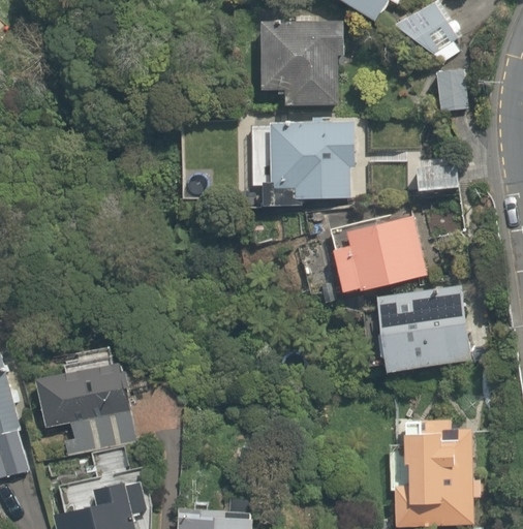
[(332,0),(367,24),(383,0),(392,0),(399,5),(402,0),(332,0)]
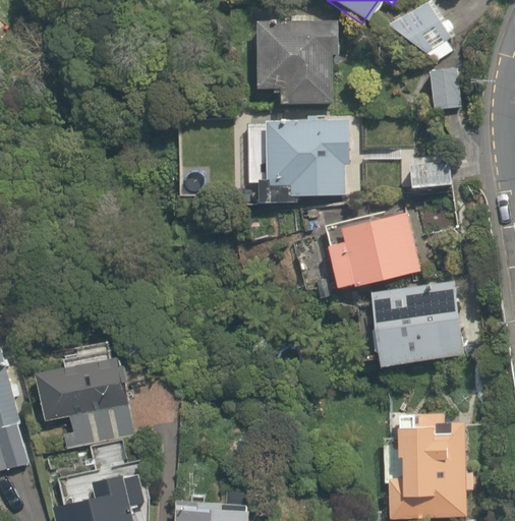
[(439,0),(431,0),(384,23),(439,61),(455,54),(439,0)]
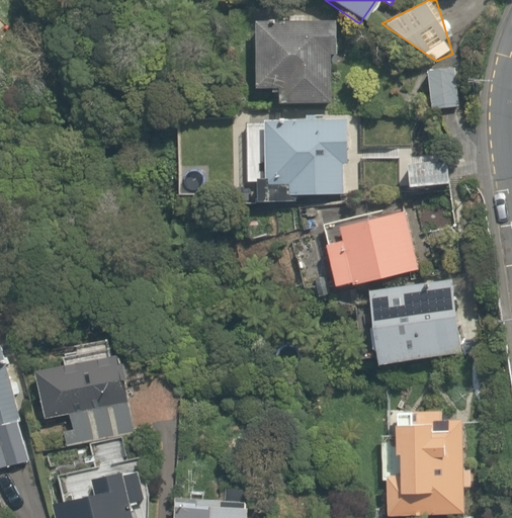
[(253,104),(327,105),(328,54),(343,54),(344,24),(335,24),(255,22),(253,104)]
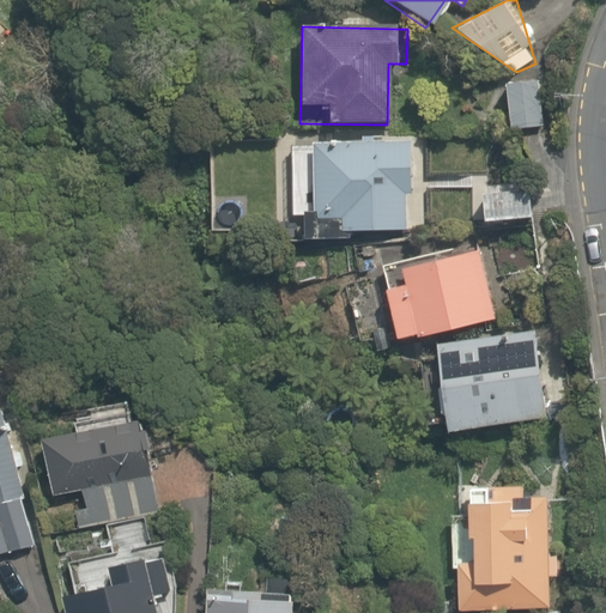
[(540,77),(502,84),(511,132),(550,125),(540,77)]
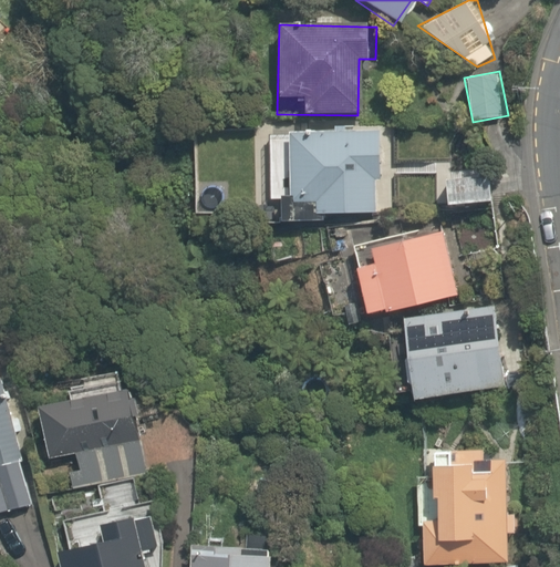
[(380,130),(314,125),(314,130),(298,129),(298,132),(284,132),(284,136),(283,140),(281,142),(279,145),(278,147),(277,151),(275,153),(273,156),(272,160),(271,163),(270,165),(269,168),(269,172),(268,175),(268,178),(267,182),(267,185),(267,188),(267,192),(278,192),(278,195),(288,195),(287,220),(324,223),(325,209),(374,213),(380,130)]
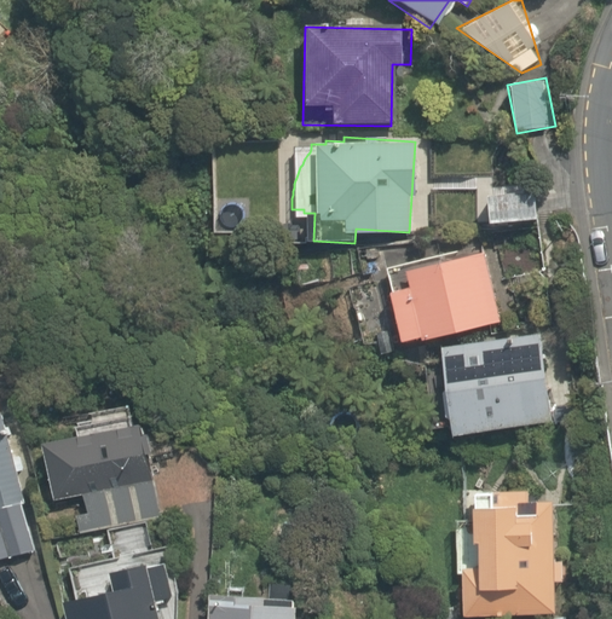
[(537,191),(480,192),(480,223),(538,221),(537,191)]
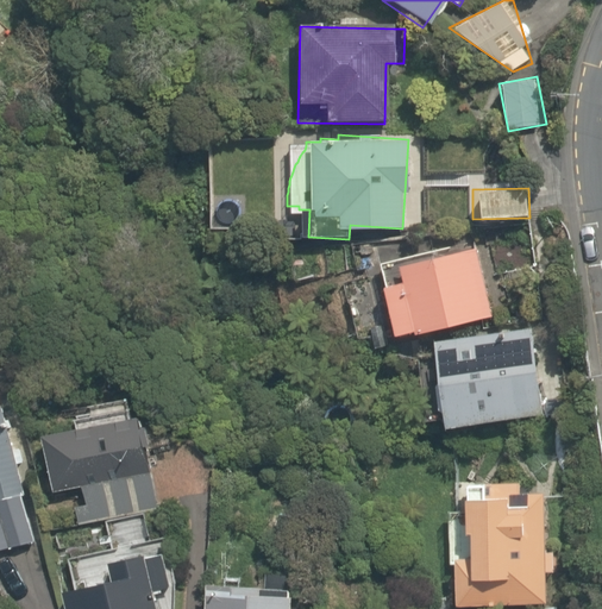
[(395,265),(397,282),(377,286),(384,325),(387,337),(490,318),(477,250),(395,265)]
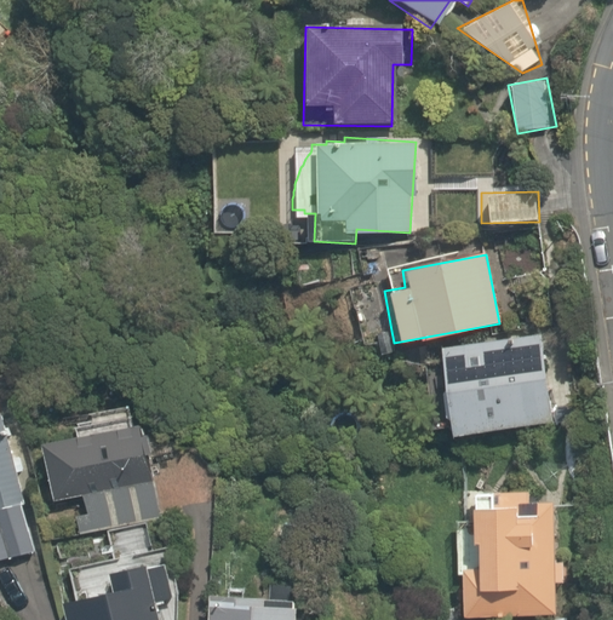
[(544,336),(537,336),(434,345),(442,434),(545,425),(538,350),(545,350),(544,336)]
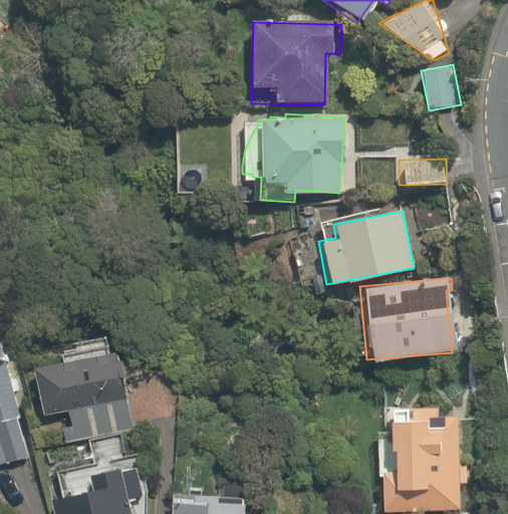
[(37,365),(50,425),(68,422),(70,432),(60,434),(63,445),(138,429),(120,350),(113,351),(111,340),(59,351),(61,360),(37,365)]
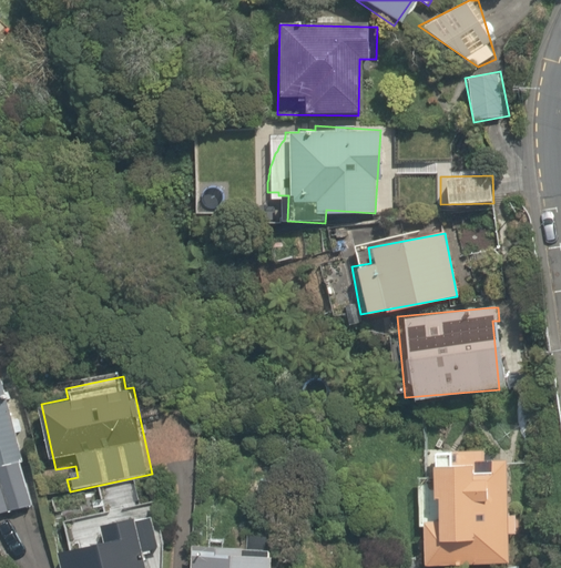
[(8,383),(6,384),(1,385),(0,379),(0,511),(33,504),(27,480),(23,480),(20,465),(28,463),(20,434),(29,432),(24,413),(16,414),(13,404),(8,383)]
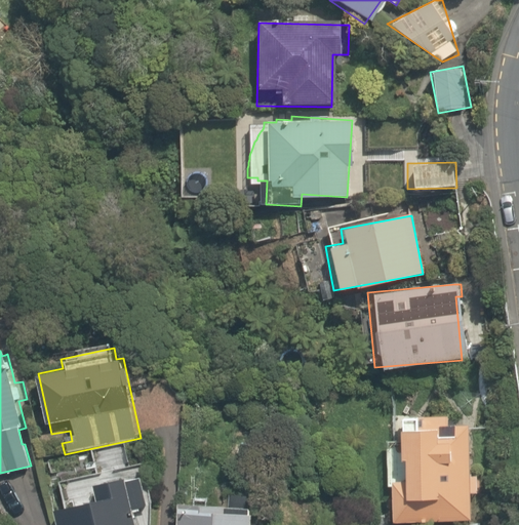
[(448,421),(448,415),(392,416),(392,432),(388,432),(389,520),(471,519),(470,421),(448,421)]
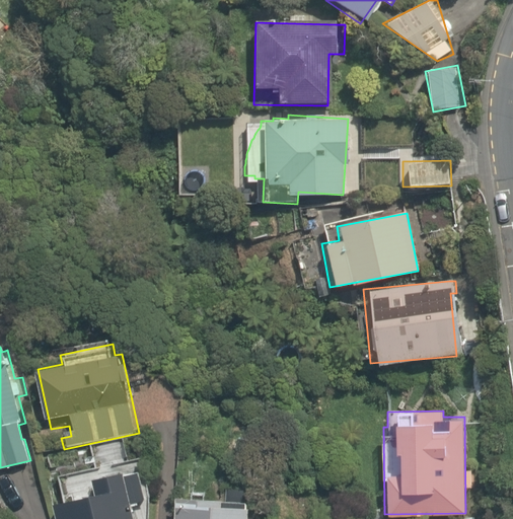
[(145,462),(118,472),(99,478),(103,489),(79,497),(86,518),(134,518),(162,508),(145,462)]
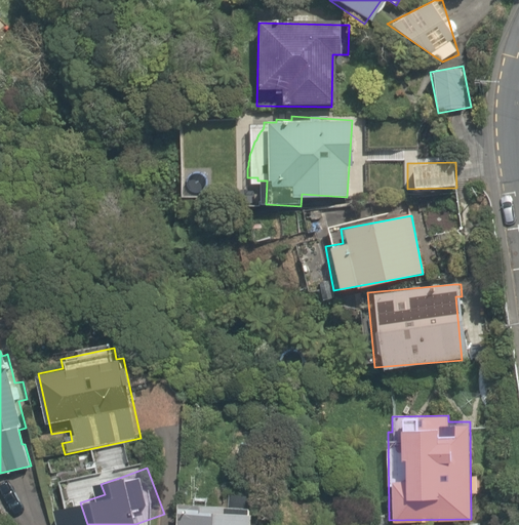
[(247,524),(248,515),(178,510),(177,524),(247,524)]
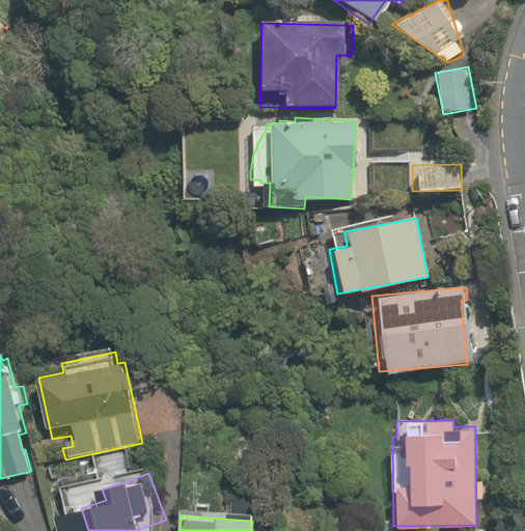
All buildings are outlined.
